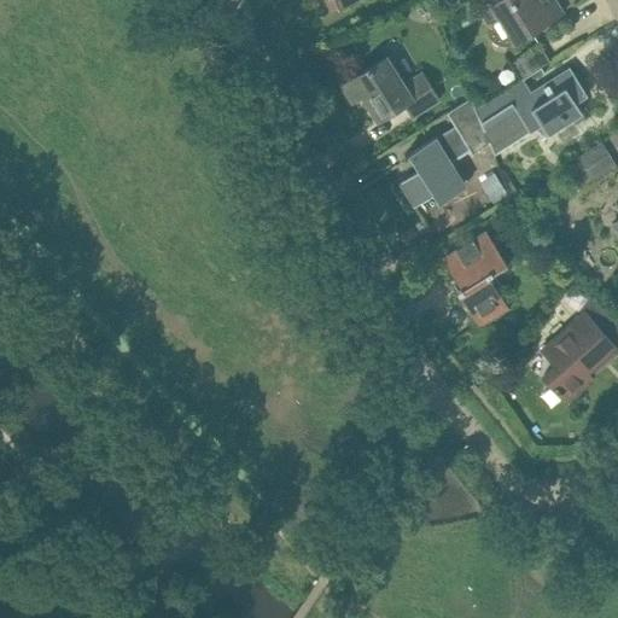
[(494,0),(478,10),(488,25),(487,30),(489,35),(491,39),(496,42),(502,45),(508,45),(514,42),(516,45),(563,13),(553,0),(548,0),(540,6),(536,0),(494,0)]
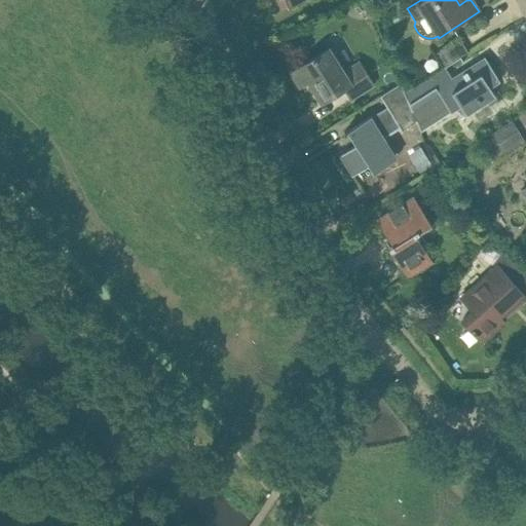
[(459,38),(436,53),(444,67),(467,51),(459,38)]
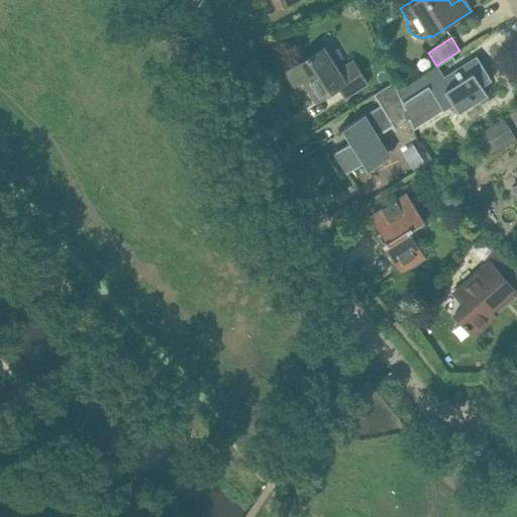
[(338,86),(345,97),(367,84),(352,61),(337,71),(323,47),(286,71),(295,85),(296,85),(296,84),(303,79),(316,100),(338,86)]
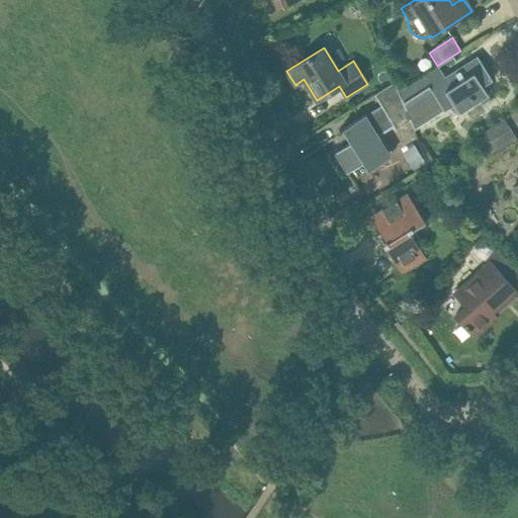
[(453,104),(458,113),(488,95),(483,86),(493,80),(478,56),(431,85),(426,77),(437,71),(435,68),(412,83),(399,91),(406,110),(432,93),(443,110),(453,104)]
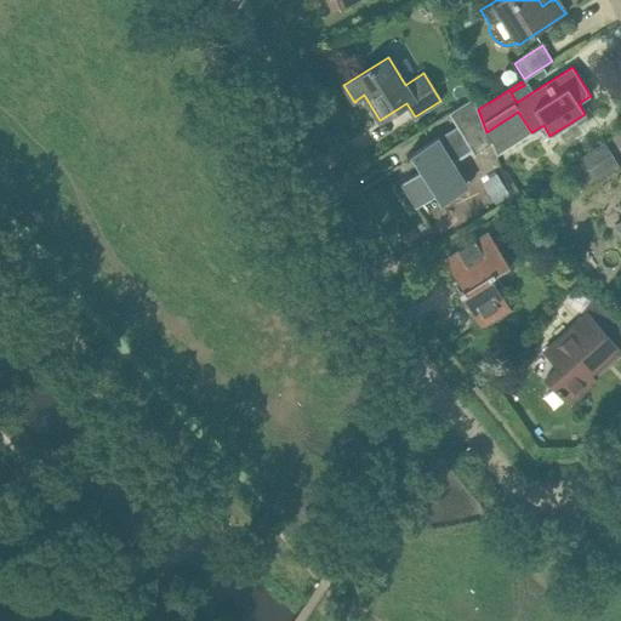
[(473,151),(474,152),(490,143),(486,132),(478,109),(473,98),(451,112),(459,125),(473,151)]
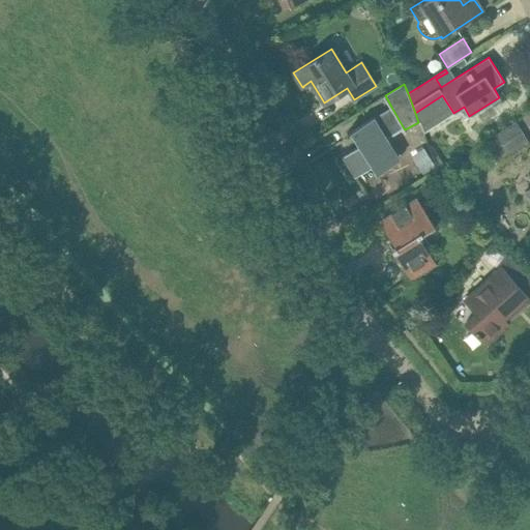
[(358,146),(342,156),(355,177),(372,167),(376,174),(393,164),(401,159),(387,139),(404,128),(391,107),(374,117),(374,116),(366,120),(350,131),(351,134),(358,146)]
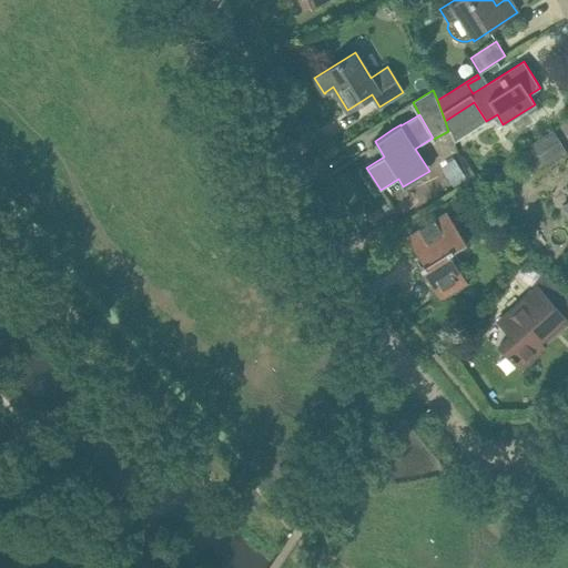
[(520,153),(533,173),(566,152),(553,132),(520,153)]
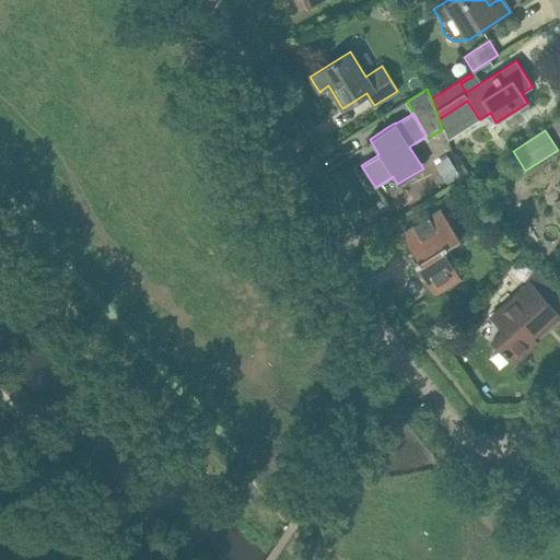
[(458,238),(440,209),(401,233),(420,263),(416,265),(431,289),(456,272),(442,248),(458,238)]
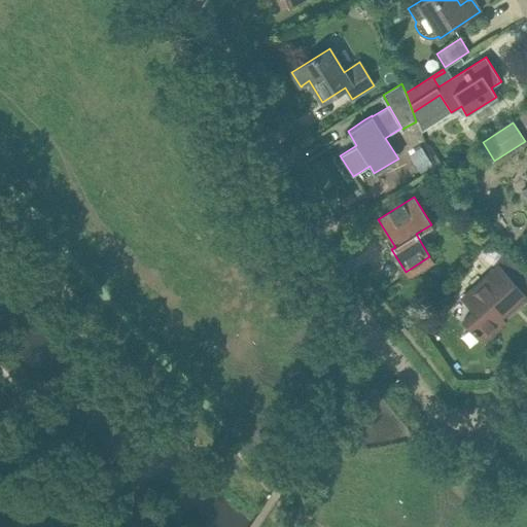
[(495,266),(503,255),(482,243),(473,253),(495,266)]
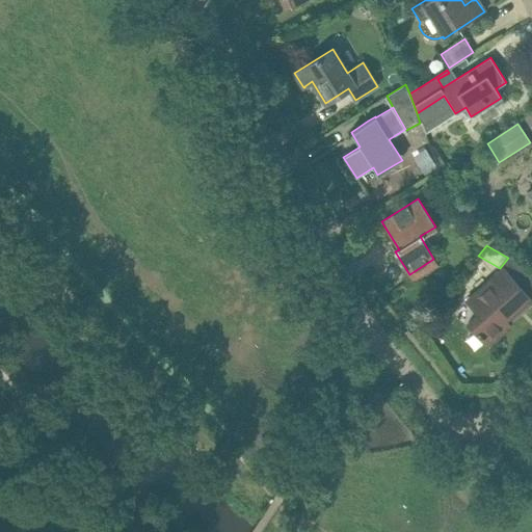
[(521,271),(512,261),(468,300),(479,314),(468,323),(487,345),(509,326),(504,320),(529,298),(512,278),(521,271)]
